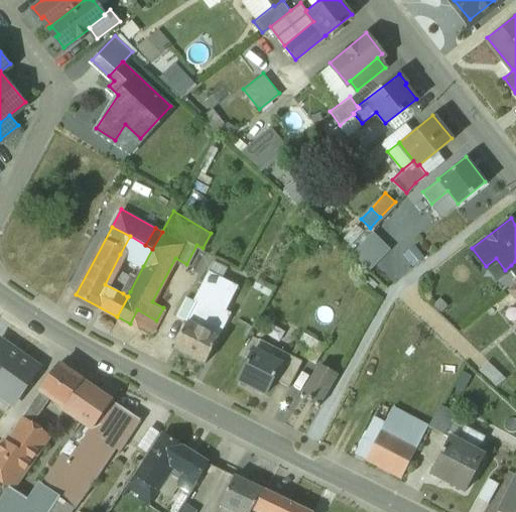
[(130,236),(120,254),(143,266),(152,249),(145,245),(130,236)]
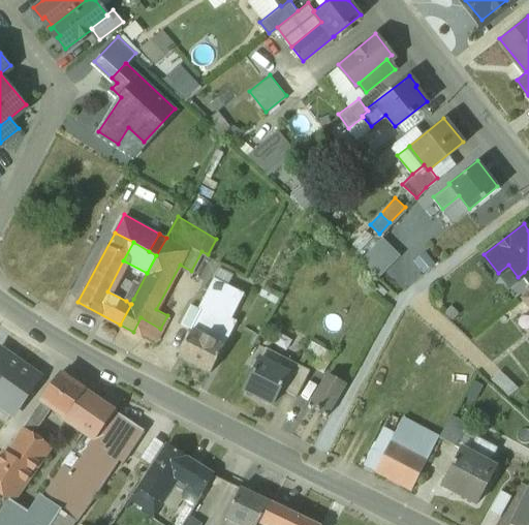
[(225,285),(213,279),(198,306),(203,308),(179,354),(210,370),(237,318),(231,316),(245,291),(226,282),(225,285)]
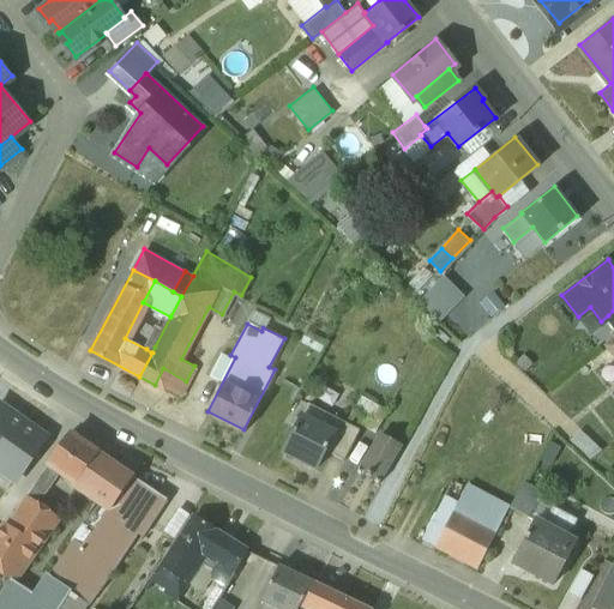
[(186,381),(163,368),(155,385),(178,397),(186,381)]
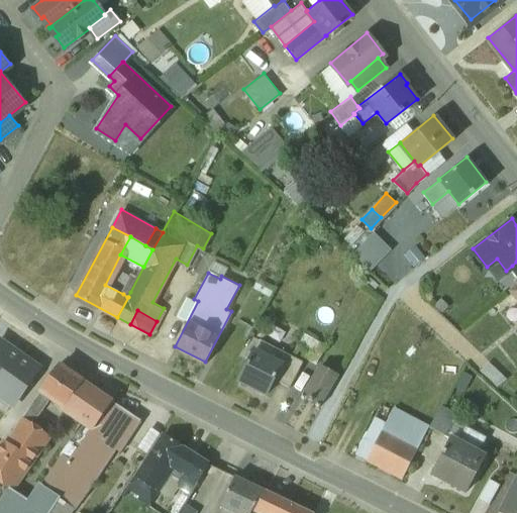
[(4,336),(0,341),(0,396),(10,404),(40,364),(4,336)]
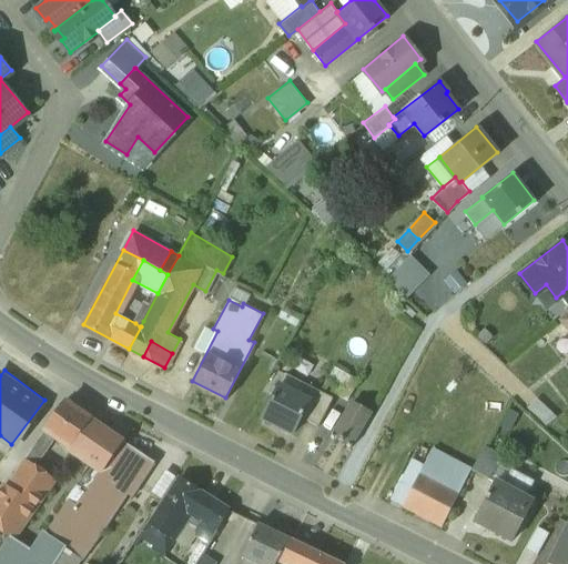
[(304,395),(280,383),(263,416),(293,432),(301,415),(315,388),(310,385),(304,395)]
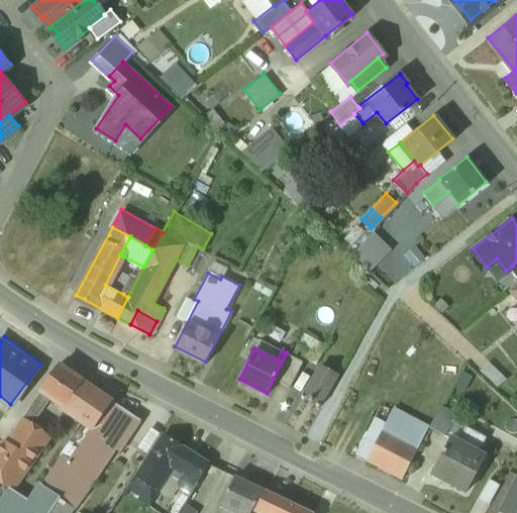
[(287,352),(274,378),(290,386),(302,361),(287,352)]
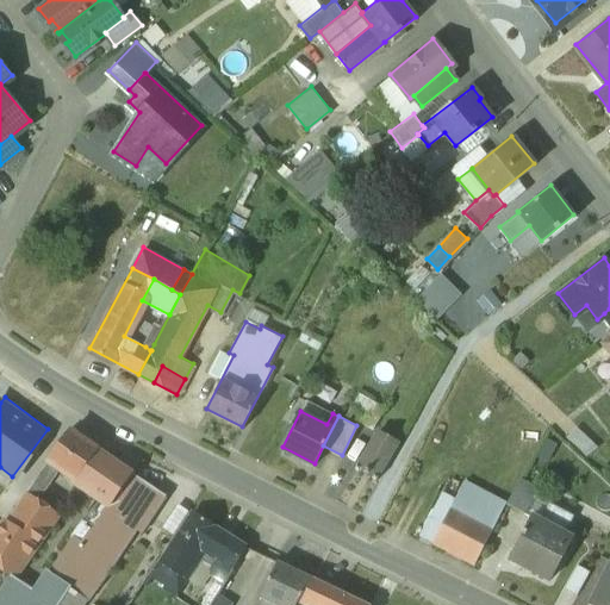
[(70,428),(47,460),(58,468),(73,478),(75,479),(97,447),(70,428)]
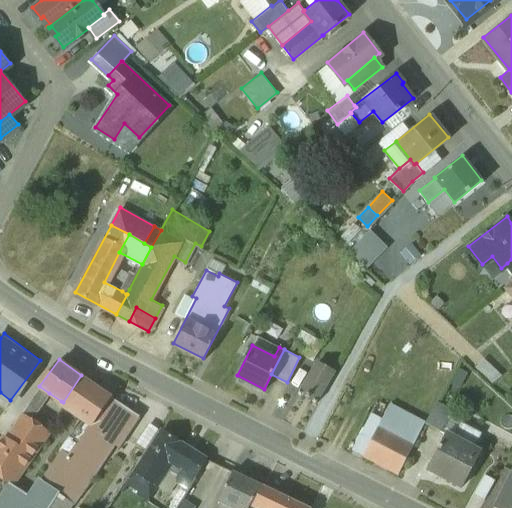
[(333,370),(317,361),(299,393),(302,394),(303,393),(314,399),(313,400),(316,402),(333,370)]
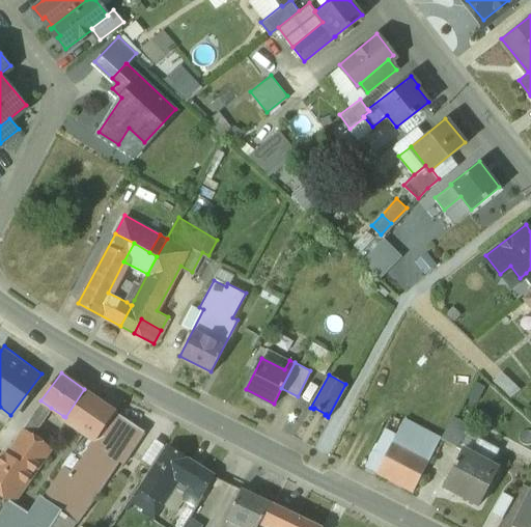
[(84,389),(65,417),(63,416),(62,418),(76,427),(95,397),(84,389)]
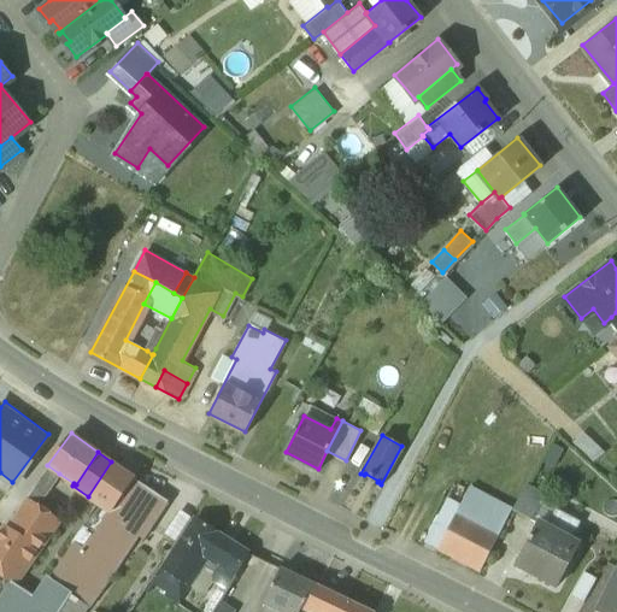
[(115,464),(111,462),(88,496),(100,505),(86,527),(93,531),(80,552),(104,568),(113,552),(117,554),(135,528),(137,530),(144,521),(150,524),(166,499),(127,472),(127,471),(125,468),(119,463),(115,464)]
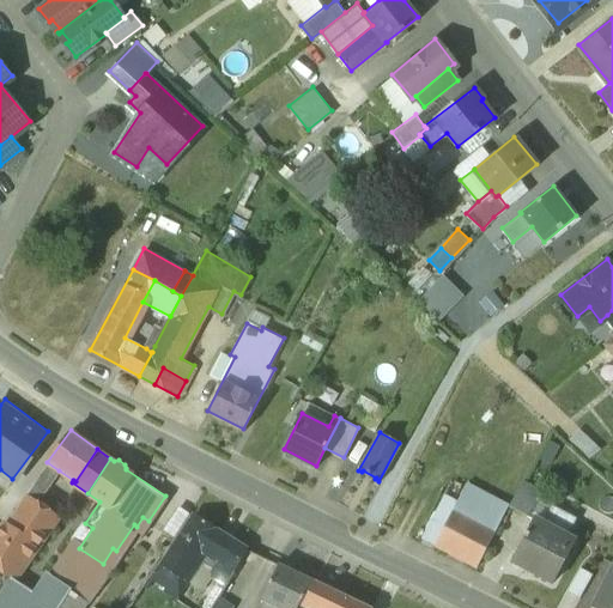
[(47,462),(32,484),(44,491),(59,470),(47,462)]
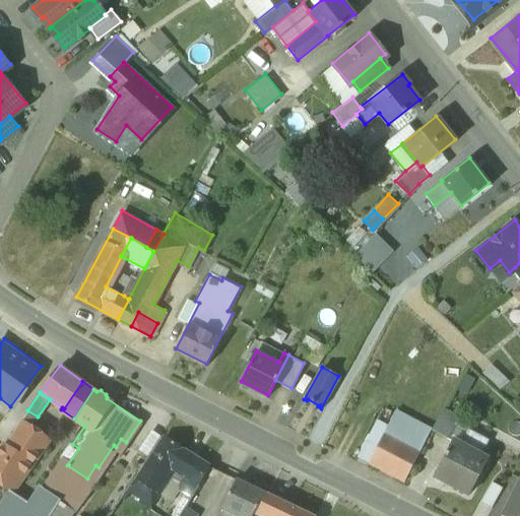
[(458,414),(443,406),(432,429),(447,436),(455,422),(458,414)]
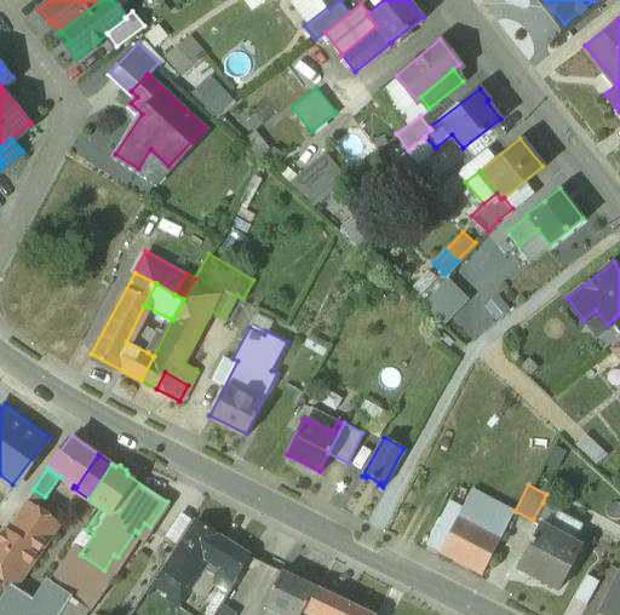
[(514,511),(470,489),(458,513),(500,536),(514,511)]
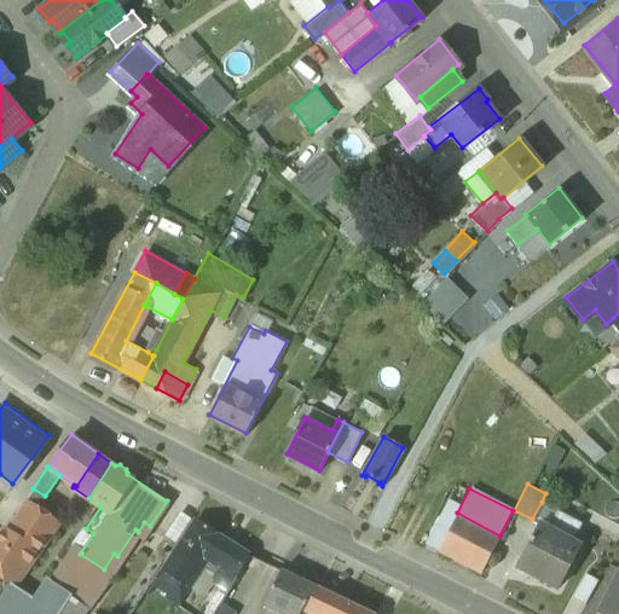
[(27,499),(0,533),(0,565),(16,577),(56,521),(27,499)]
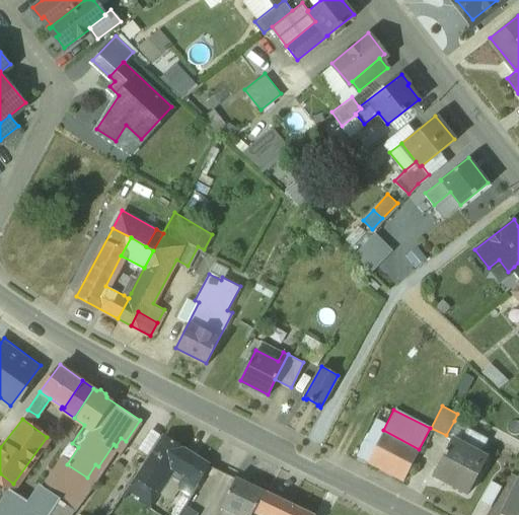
[(453,439),(478,452),(487,438),(454,421),(446,435),(453,439)]
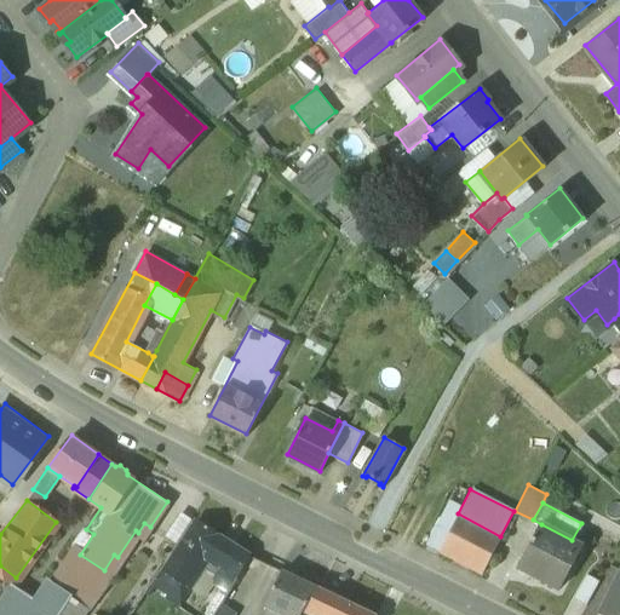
[(500,536),(458,513),(451,527),(440,547),(484,572),(503,538),(500,536)]
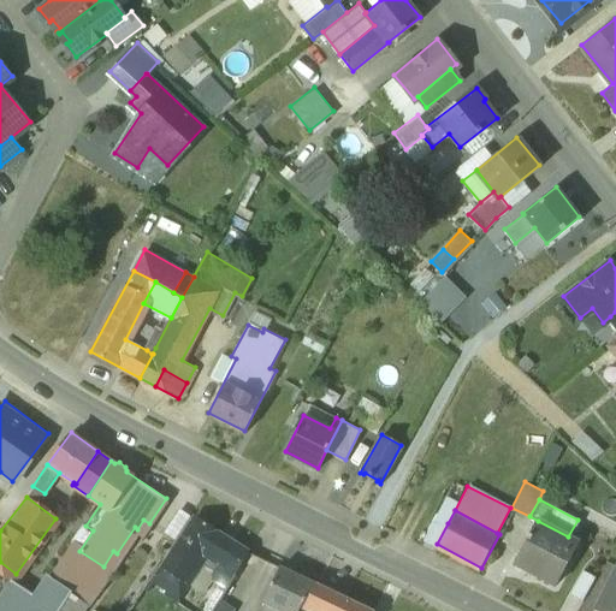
[(217,529),(193,515),(161,563),(163,563),(183,577),(184,579),(197,559),(217,529)]
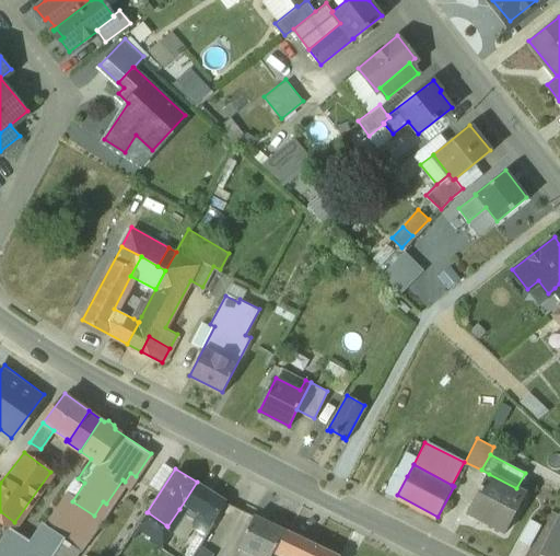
[(395,470),(385,488),(397,495),(407,476),(395,470)]
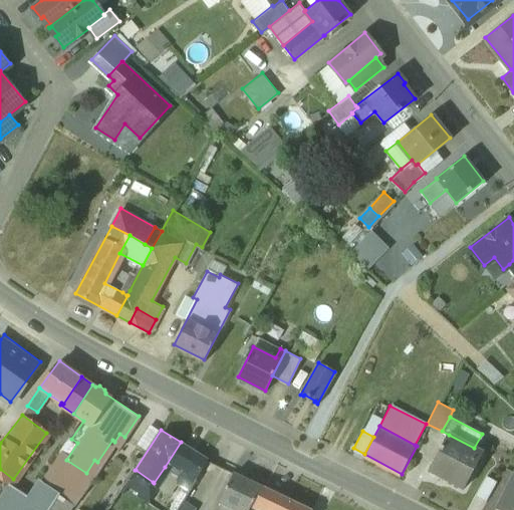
[(430,471),(463,488),(482,452),(474,448),(449,435),(430,471)]
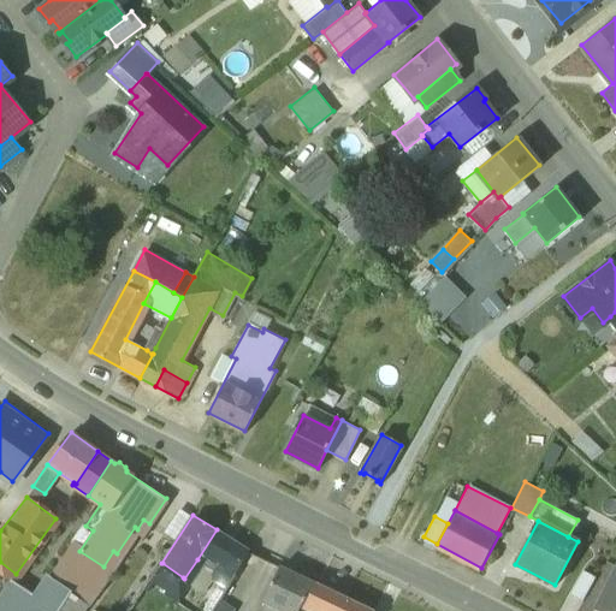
[(217,529),(197,559),(213,570),(232,540),(217,529)]
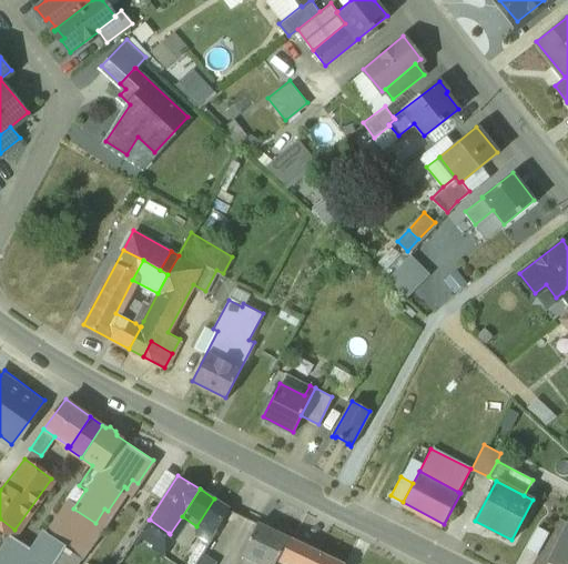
[(229,507),(214,499),(196,526),(205,531),(211,534),(229,507)]
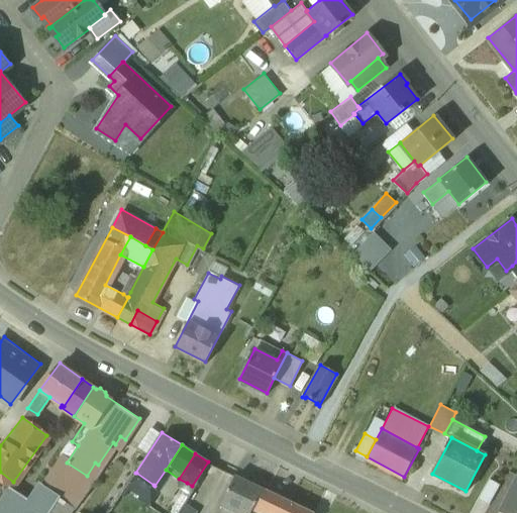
[(153,485),(136,473),(127,485),(147,496),(153,485)]
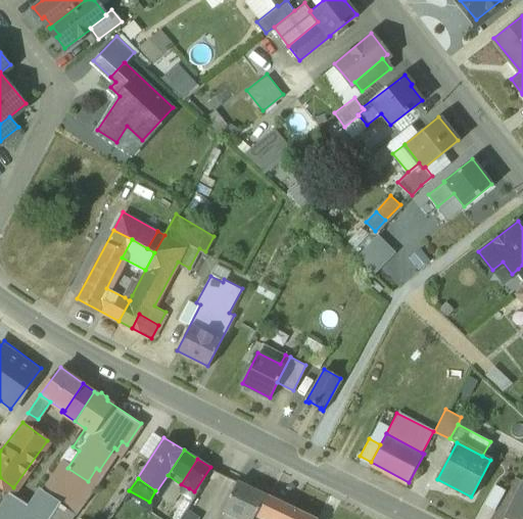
[(267,493),(237,480),(222,510),(241,518),(251,518),(256,513),(267,493)]
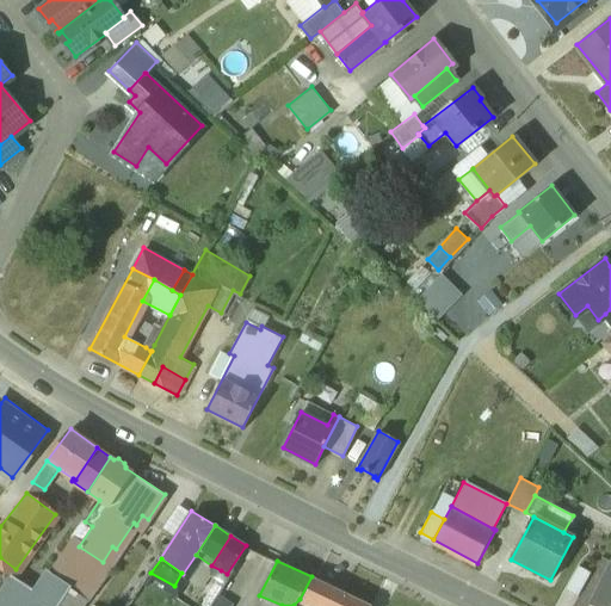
[(566,586),(578,593),(590,569),(579,563),(566,586)]
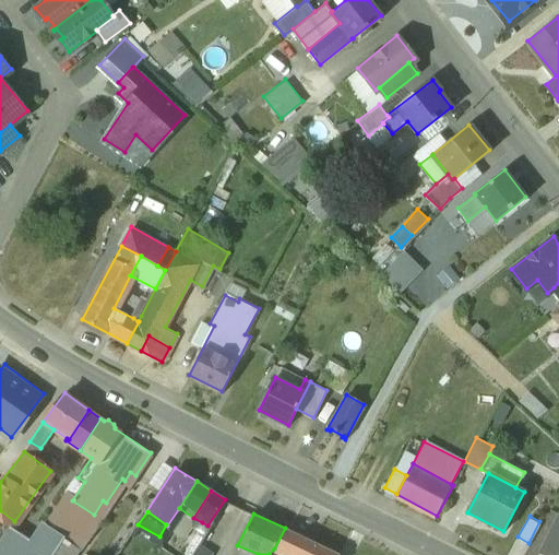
[(8,528),(0,539),(0,554),(50,554),(64,535),(40,519),(26,540),(8,528)]
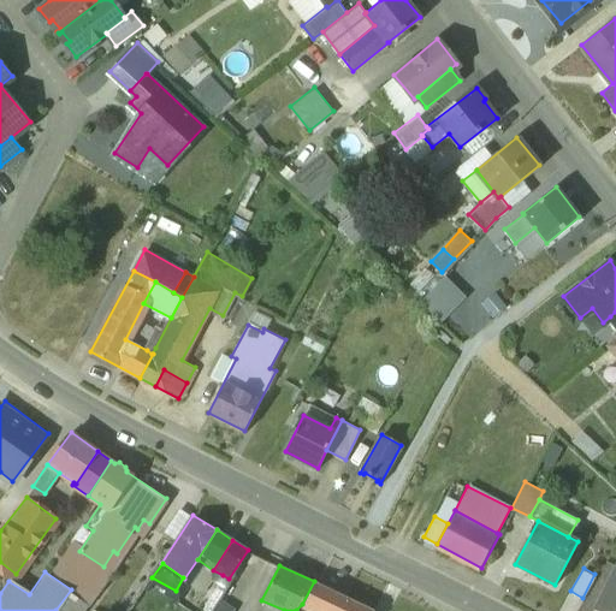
[(615,610),(615,571),(598,604),(612,610),(615,610)]
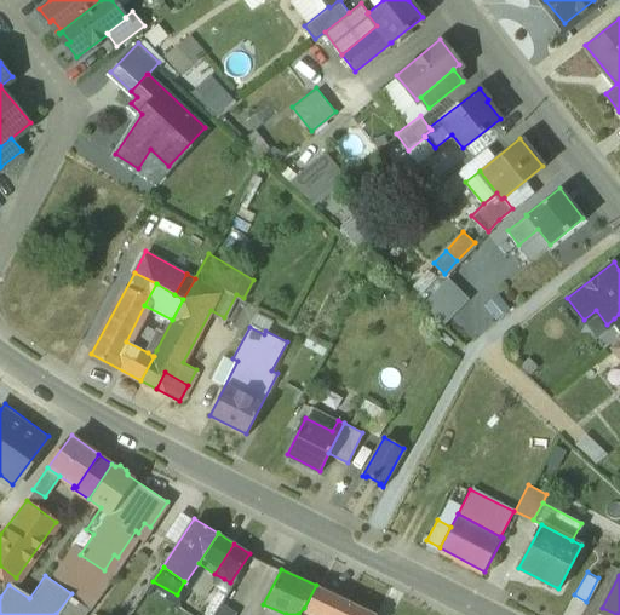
[(316,585),(304,608),(314,613),(317,614),(338,614),(346,599),(316,585)]
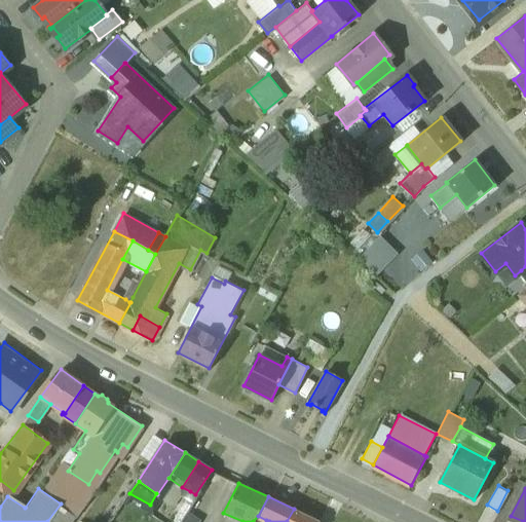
[(316,521),(317,519),(294,509),(287,521),(316,521)]
